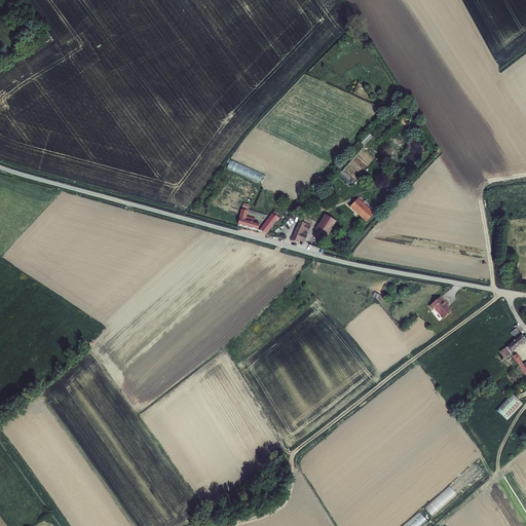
[(365,144),(373,137),(370,133),(362,141),(365,144)]
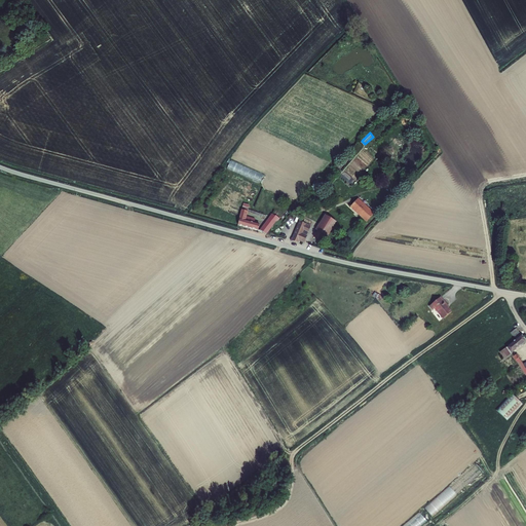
[(363,199),(354,209),(371,223),(379,214),(363,199)]
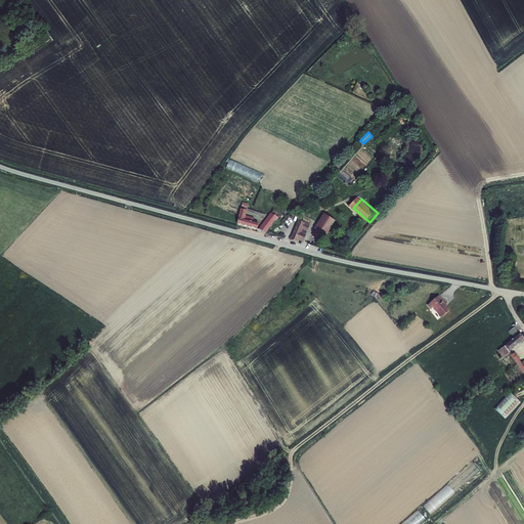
[(314,227),(316,228),(323,232),(325,233),(335,219),(323,212),(314,227)]
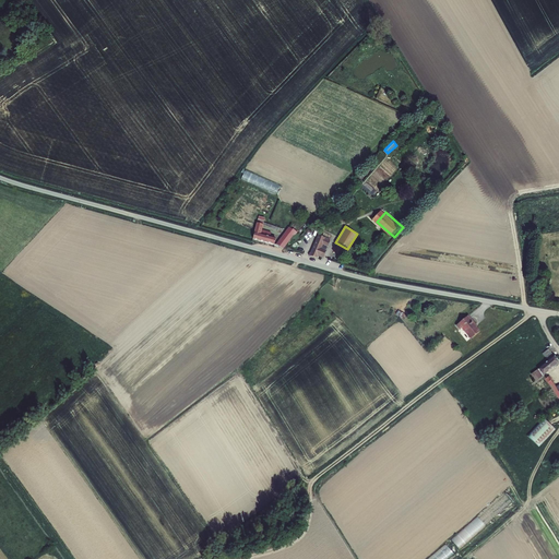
[(282,233),(275,232),(274,236),(270,235),(271,230),(259,227),(257,238),(269,241),(269,240),(282,245),(284,239),(280,238),(282,233)]
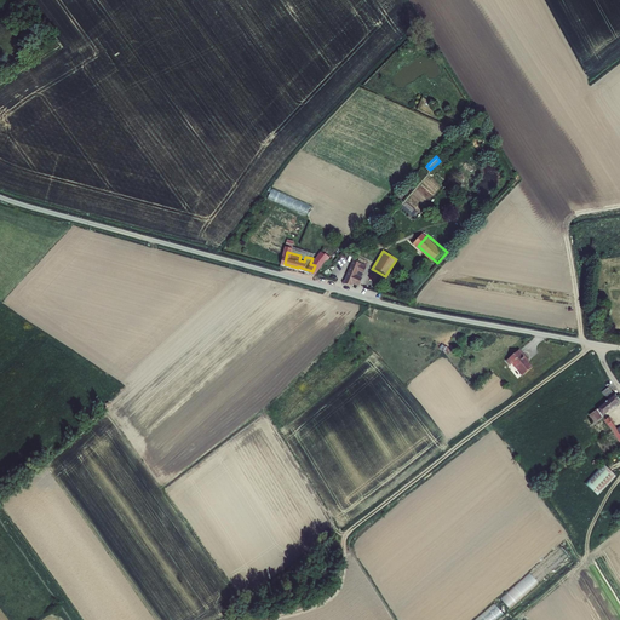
[(357,260),(349,280),(348,283),(354,285),(355,282),(361,283),(368,265),(357,260)]
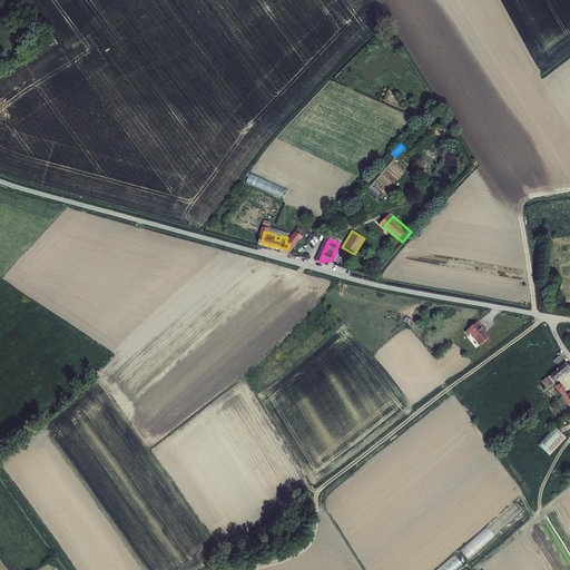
[(352,253),(344,248),(340,255),(349,259),(352,253)]
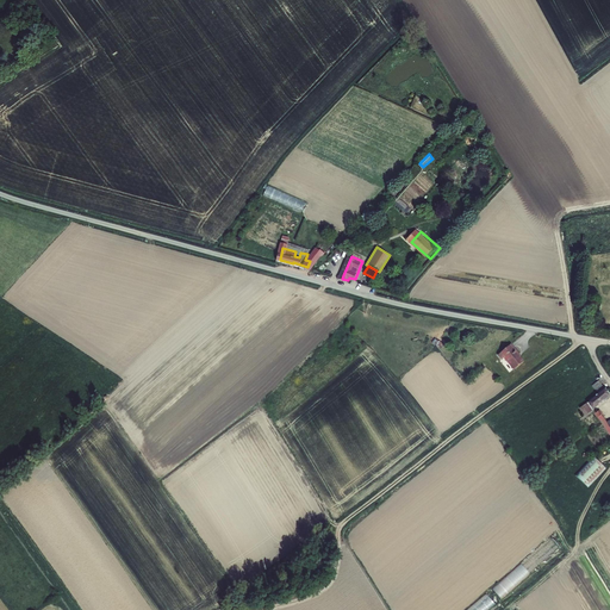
[(510,341),(497,352),(500,356),(503,355),(514,367),(523,359),(516,352),(517,350),(510,341)]
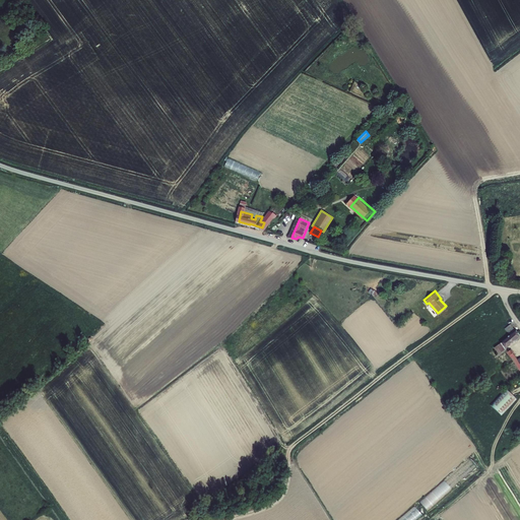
[(506,336),(501,340),(505,346),(519,334),(515,329),(511,332),(506,336)]
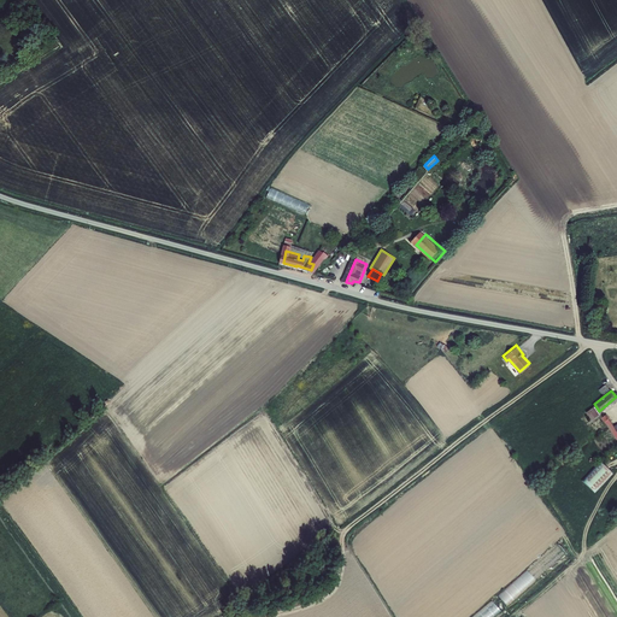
[(592,418),(599,411),(594,404),(586,410),(592,418)]
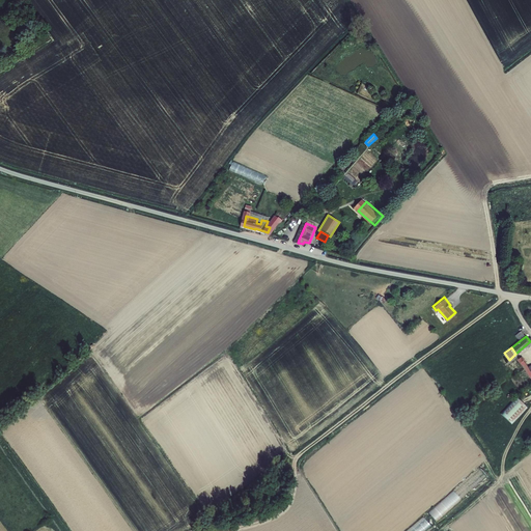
[(530,362),(528,365),(522,355),(518,358),(527,370),(530,368),(530,370),(530,362)]
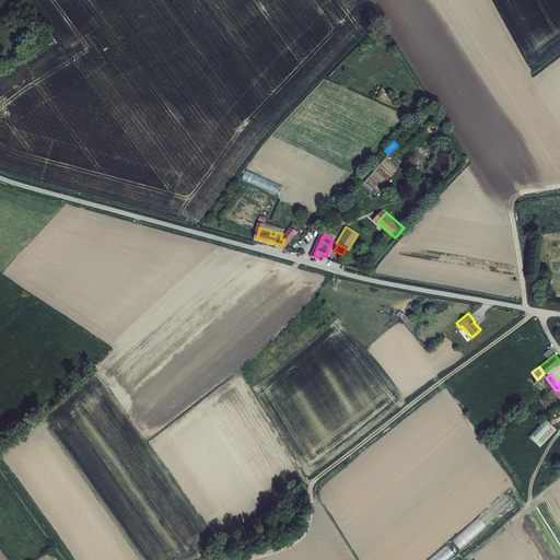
[(529,434),(541,446),(558,429),(545,418),(529,434)]
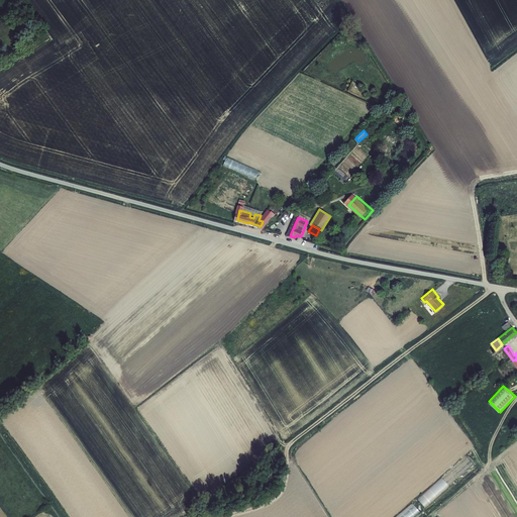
[(454,480),(476,463),(471,457),(417,497),(424,506),(452,485),(450,482),(452,480),(450,478),(452,476),(454,480)]
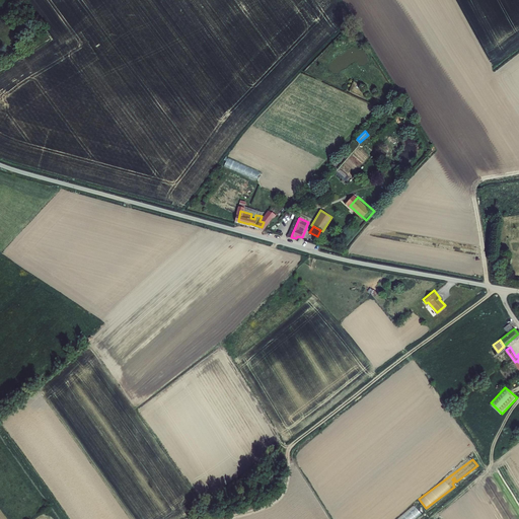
[(415,518),(416,518),(422,514),(415,505),(409,511),(415,518)]
